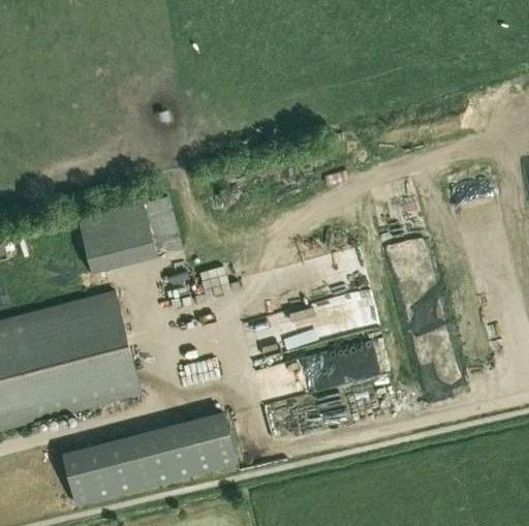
[(143,204),(157,255),(182,250),(168,197),(143,204)]
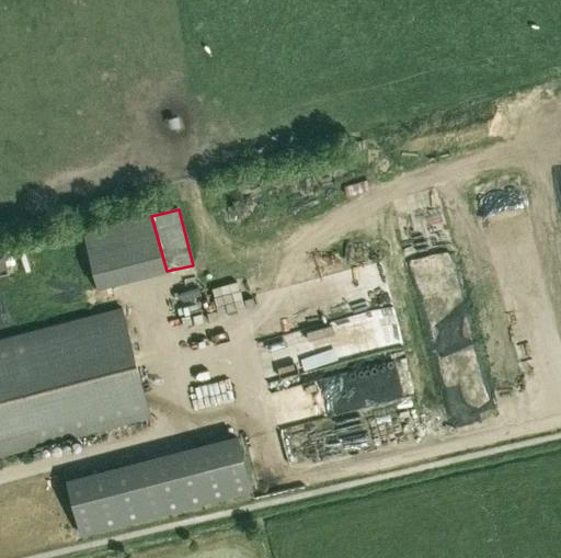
[(167,272),(167,271),(151,216),(82,234),(95,291),(167,272)]
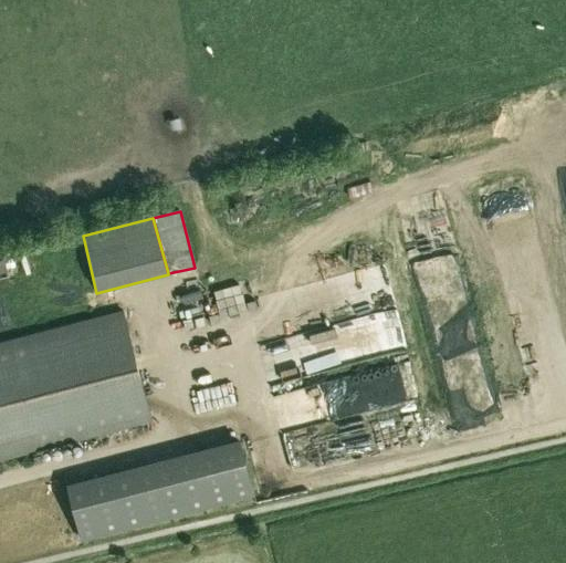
[(308,262),(285,264),(286,275),(310,272),(308,262)]
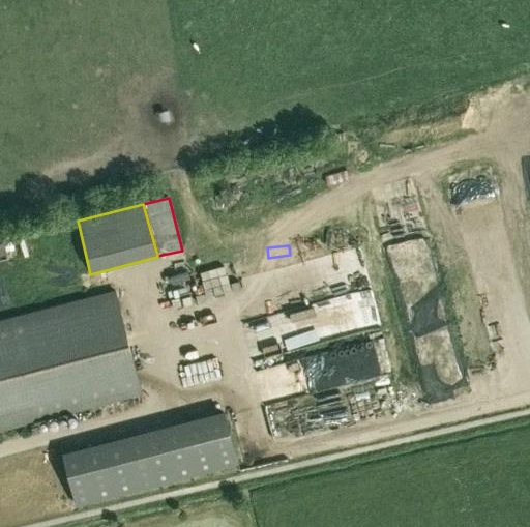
[(353,285),(363,284),(360,254),(350,255),(353,285)]
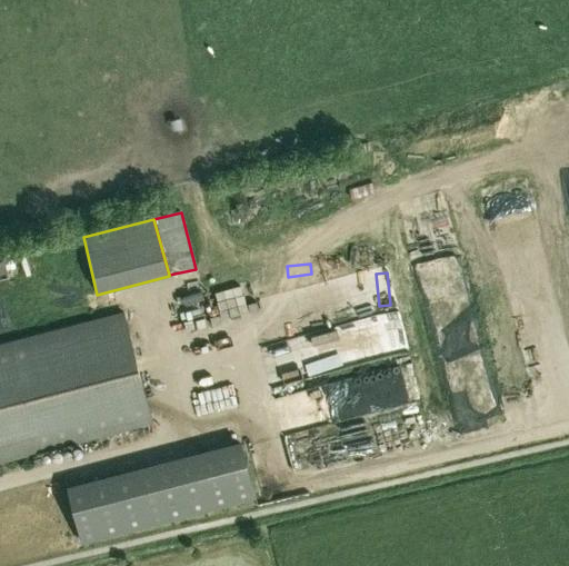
[(196,296),(175,303),(177,313),(199,307),(196,296)]
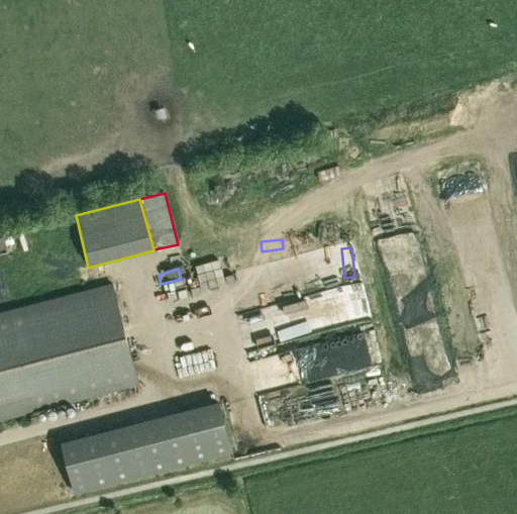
[(290,288),(319,288),(318,269),(290,269),(290,288)]
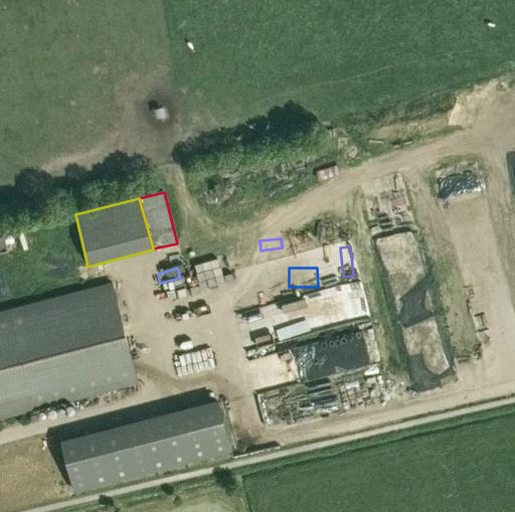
[(207,286),(205,275),(185,279),(187,290),(207,286)]
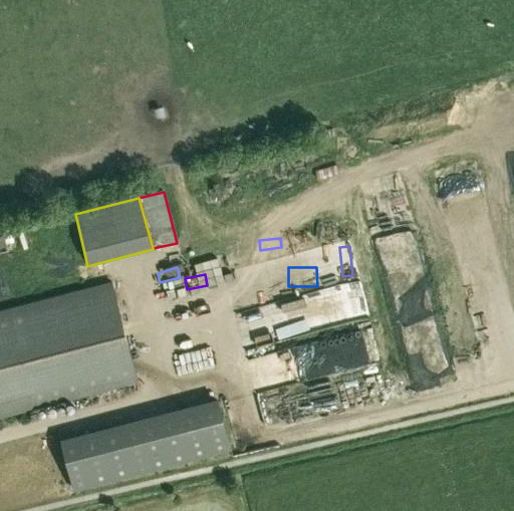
[(0,420),(138,385),(112,283),(0,311),(0,420)]
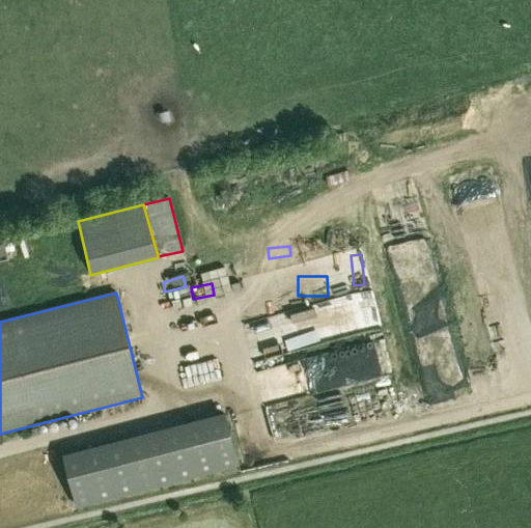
[(408,318),(415,377),(454,371),(448,326),(437,327),(436,315),(408,318)]
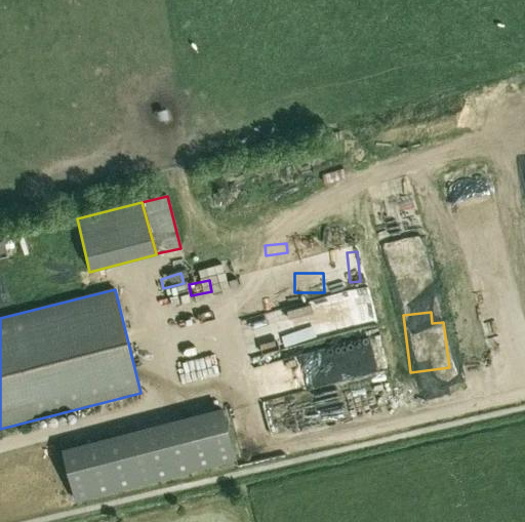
[(212,318),(197,322),(200,332),(215,327),(212,318)]
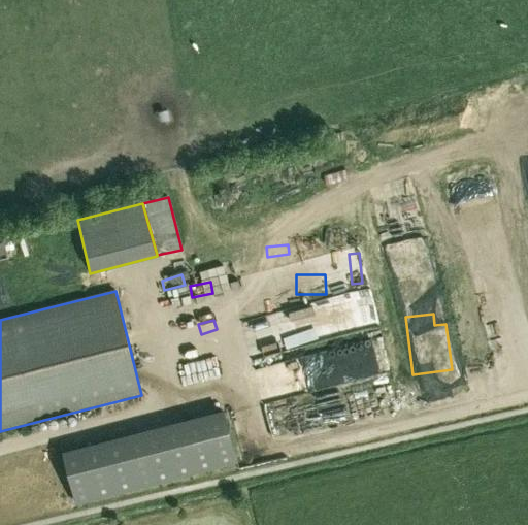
[(375,331),(246,358),(256,399),(385,372),(375,331)]
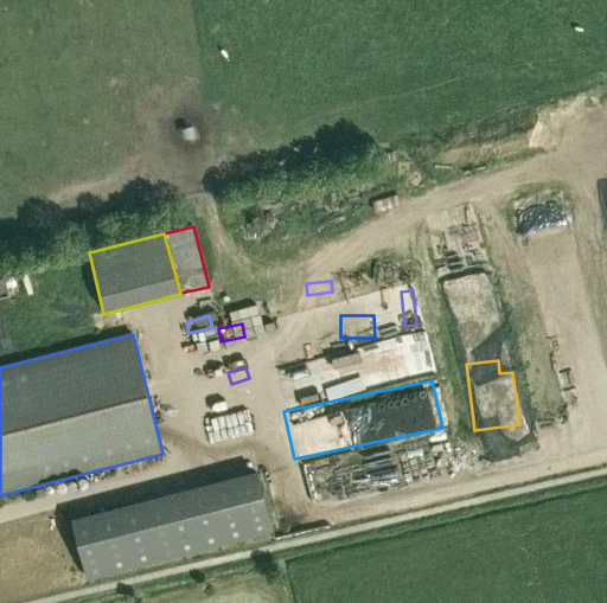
[(259,476),(72,525),(87,581),(273,532),(259,476)]
